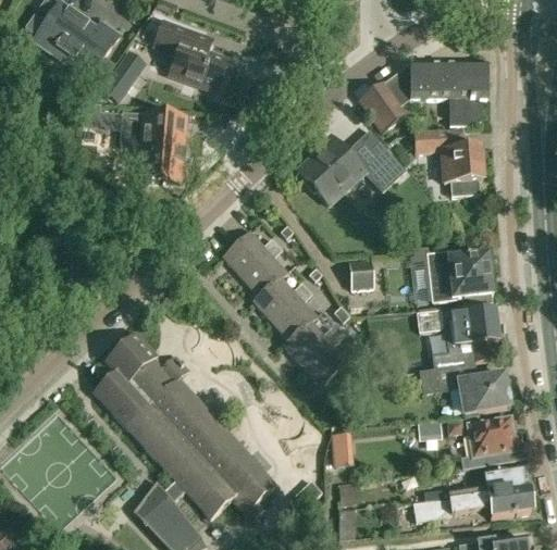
[(102,58),(121,32),(101,19),(97,25),(60,0),(34,38),(99,84),(112,65),(102,58)]
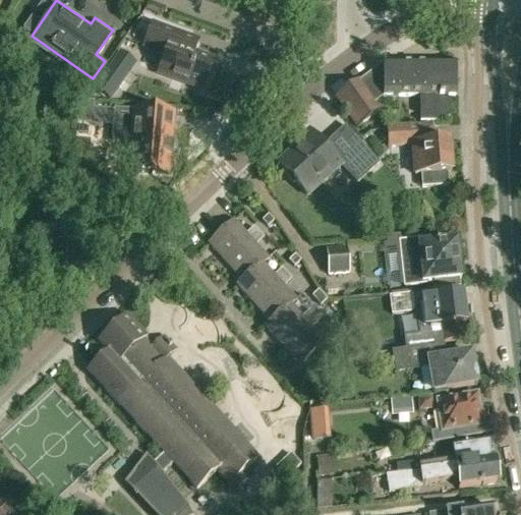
[(213,54),(193,47),(197,35),(153,18),(143,41),(165,49),(158,67),(201,83),(213,54)]
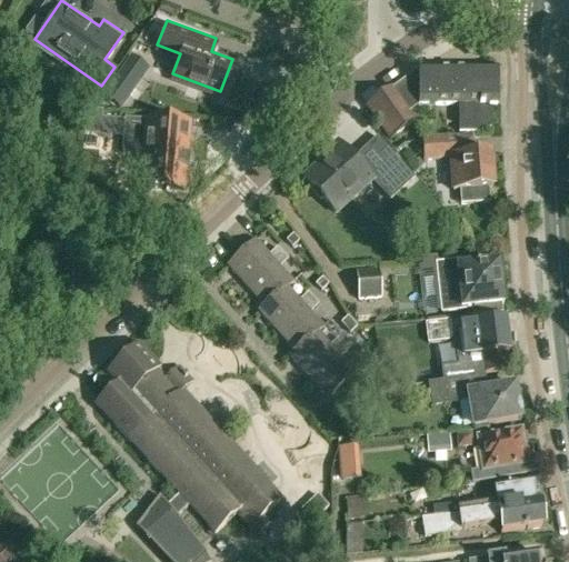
[(391,82),(366,100),(387,131),(412,113),(407,104),(419,96),(419,99),(458,99),(459,127),(489,127),(489,121),(491,121),(491,103),(489,103),(488,99),(497,99),(497,62),(419,63),(391,83),(391,82)]
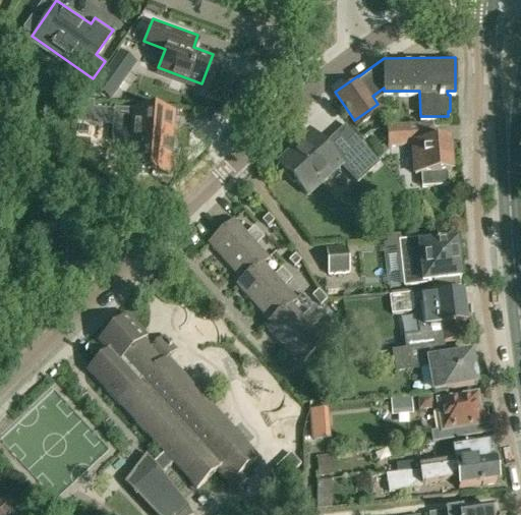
[(123,78),(106,65),(94,82),(111,95),(123,78)]
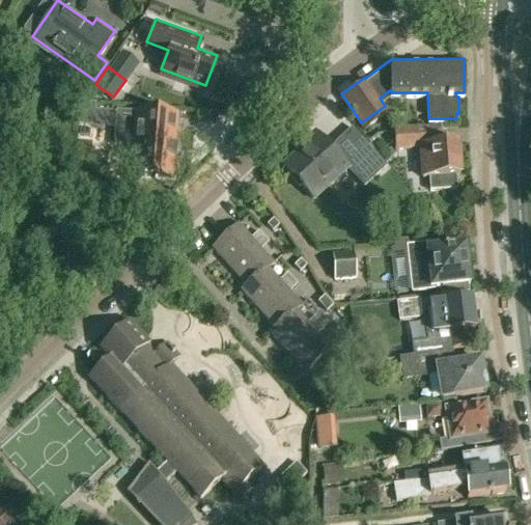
[(176,110),(136,107),(131,169),(171,172),(172,154),(175,154),(175,152),(174,152),(174,143),(176,143),(176,142),(173,142),(176,110)]
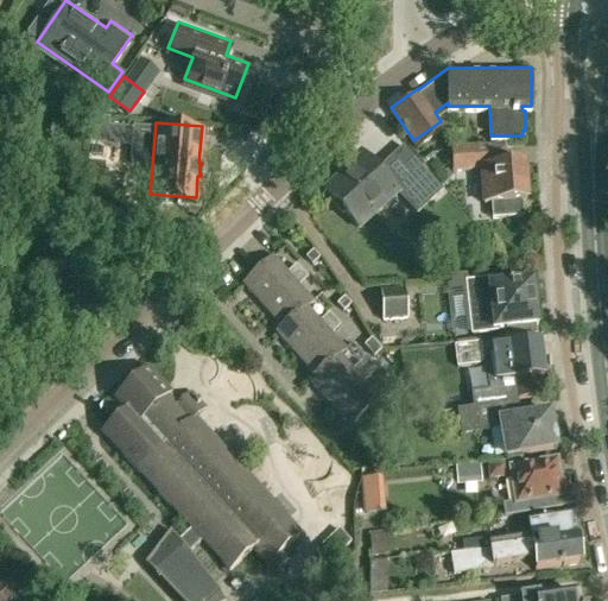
[(492,214),(493,214),(523,212),(521,196),(526,195),(524,160),(507,162),(506,141),(451,145),(453,166),(479,164),(481,200),(492,200),(492,214)]
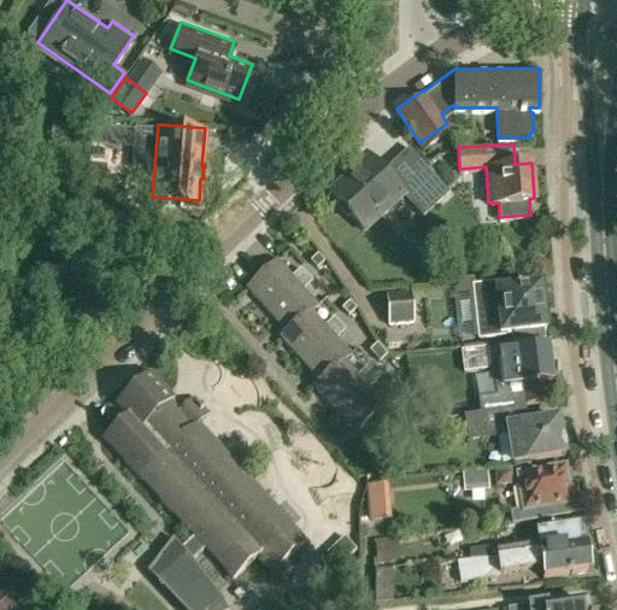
[(394,157),(435,200),(448,188),(409,145),(394,157)]
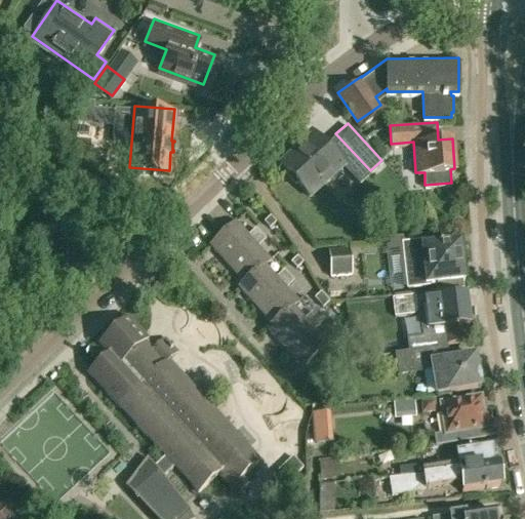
[(280,160),(309,192),(341,162),(359,181),(370,170),(335,133),(325,143),(313,129),(280,160)]
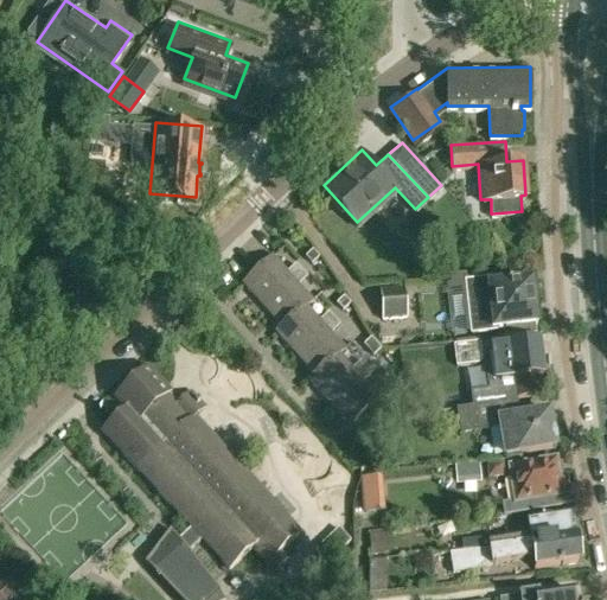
[(306,249),(305,250),(312,259),(313,257),(319,253),(312,244),(306,249)]
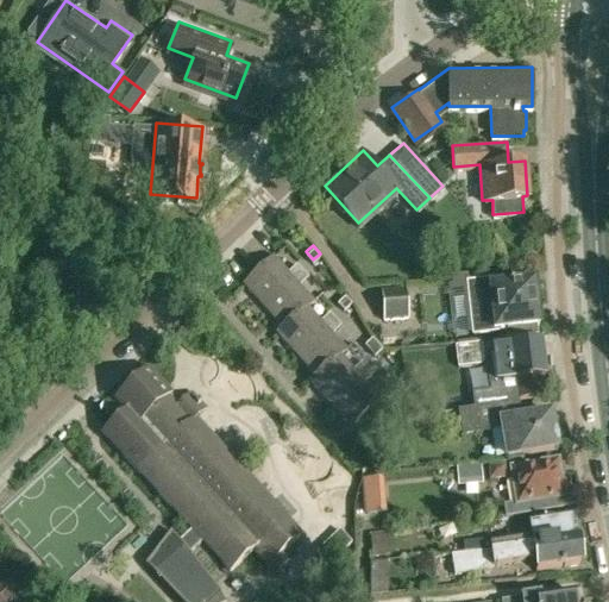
[(245,280),(264,301),(303,265),(299,259),(289,268),(275,252),(245,280)]
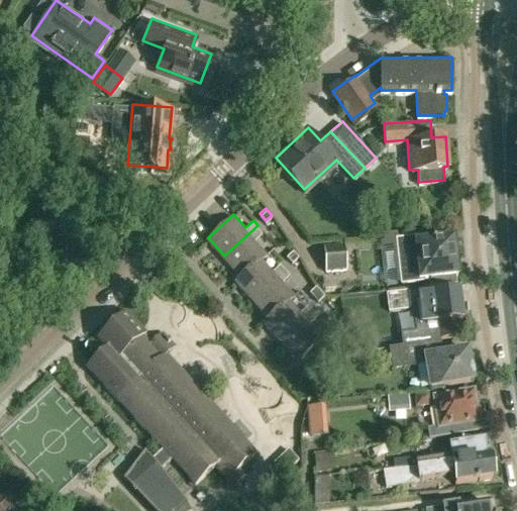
[(263,230),(257,225),(224,256),(241,273),(241,274),(262,254),(262,256),(267,250),(255,237),(263,230)]
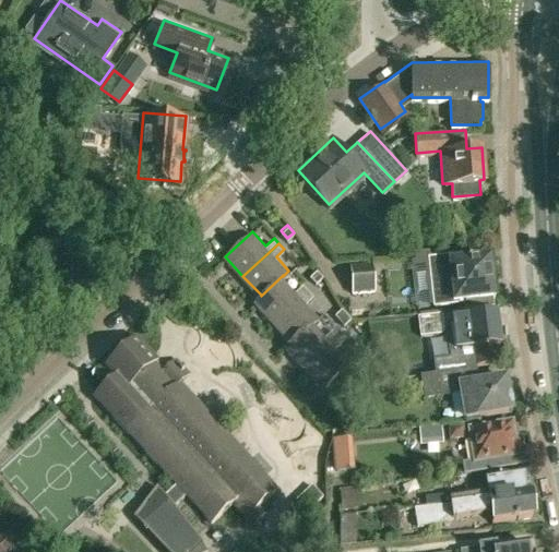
[(452,253),(428,256),(433,303),(455,301),(454,299),(464,298),(464,307),(492,303),(491,295),(495,294),(492,275),(495,275),(492,259),(490,260),(489,255),(452,260),(452,253)]
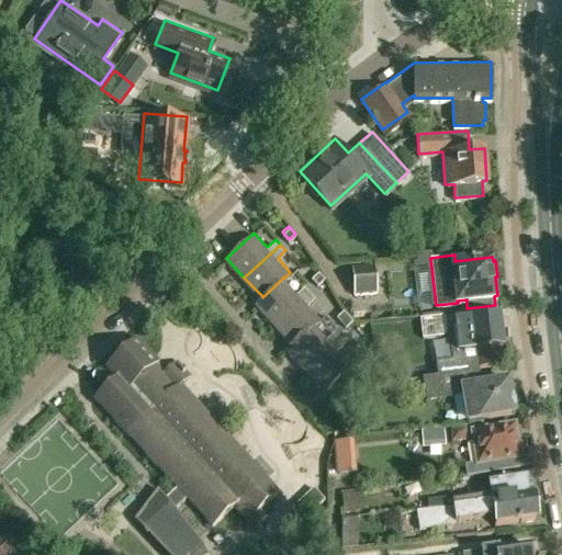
[(351,265),(355,292),(377,290),(373,263),(351,265)]
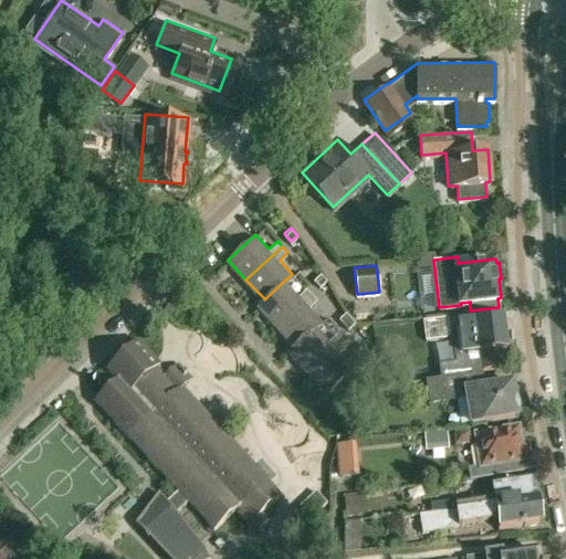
[(315,276),(314,277),(320,284),(322,283),(326,278),(321,272),(315,276)]
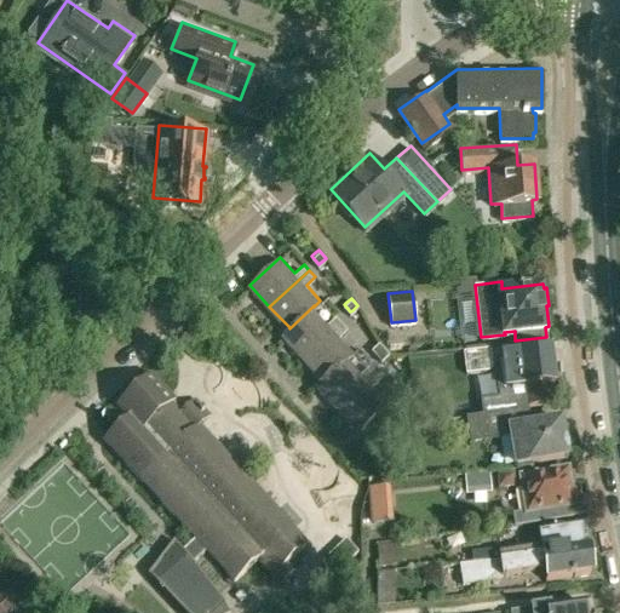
[(283,333),(303,355),(343,319),(337,313),(327,321),(314,307),(314,305),(290,328),(290,327),(283,333)]
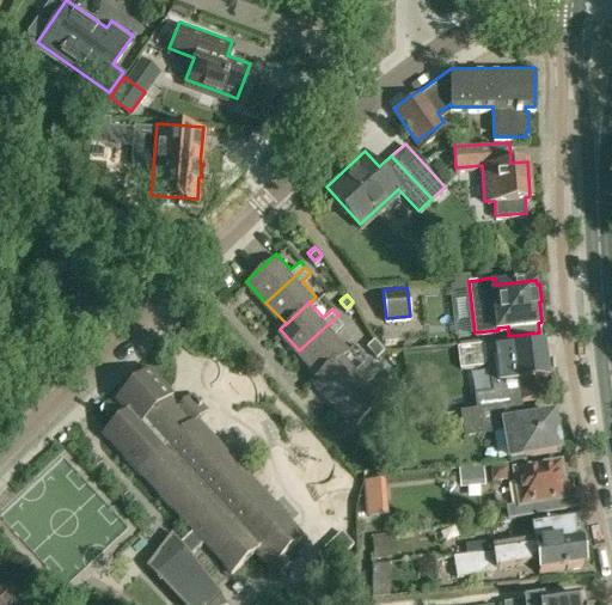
[(344,322),(338,315),(299,350),(319,372),(319,373),(342,352),(343,352),(350,346),(335,330),(344,322)]
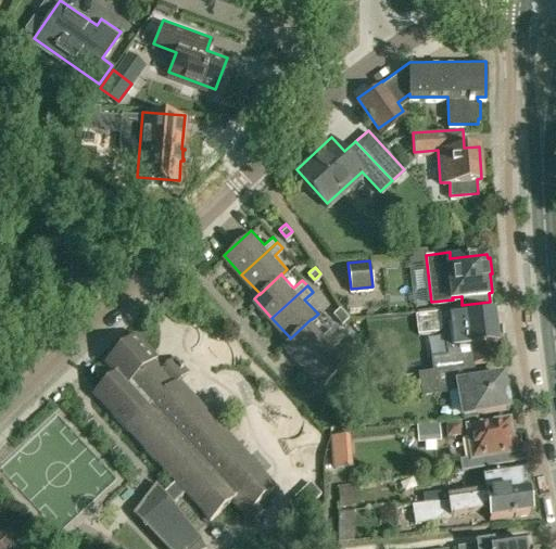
[(338,307),(332,311),(341,321),(342,320),(349,315),(339,305),(338,307)]
